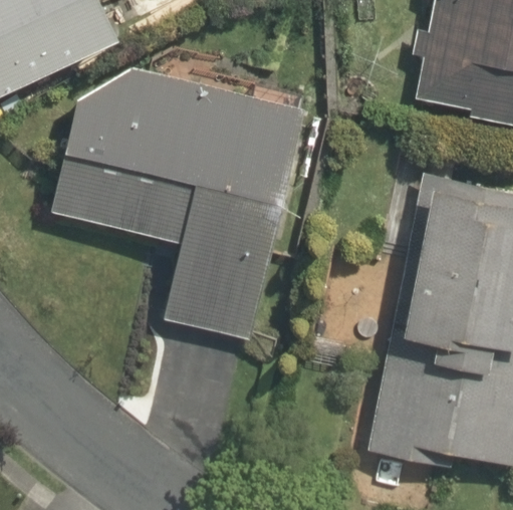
[(0,0),(0,96),(121,41),(102,0),(0,0)]
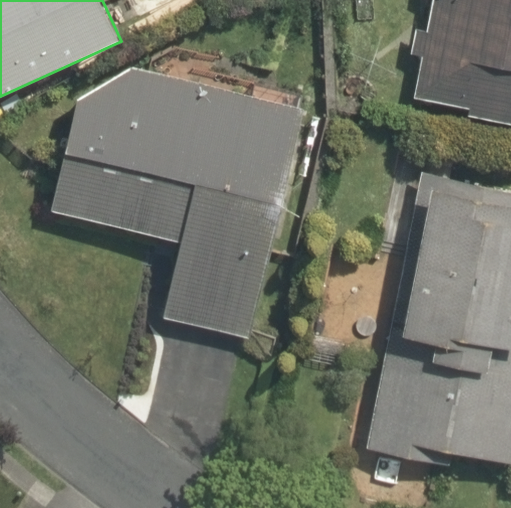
[(510,0),(433,0),(434,0),(428,34),(417,32),(413,56),(421,57),(413,99),(469,110),(467,118),(510,126),(510,0)]
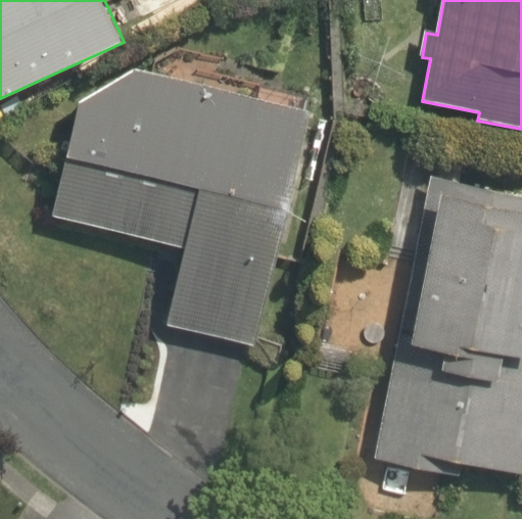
[(136,72),(81,101),(54,217),(185,246),(167,326),(255,345),(309,108),(306,108),(309,97),(262,87),(258,99),(136,72)]
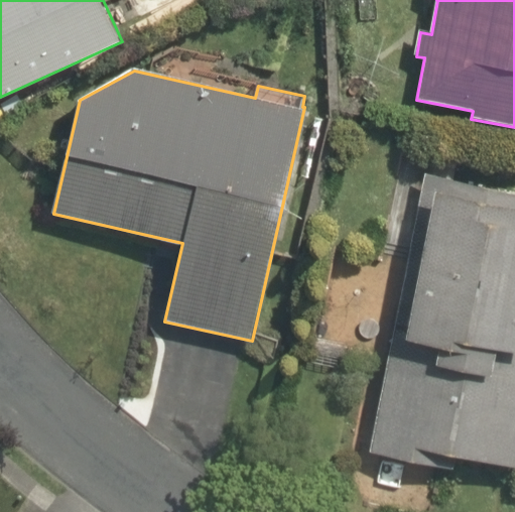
[(514,195),(423,176),(413,231),(368,454),(413,463),(455,471),(458,458),(514,469),(514,195)]
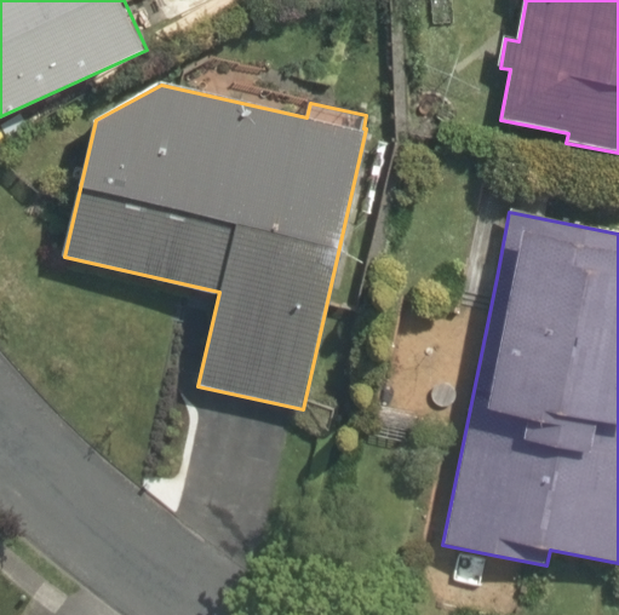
[(410,447),(413,419),(378,414),(374,442),(410,447)]
